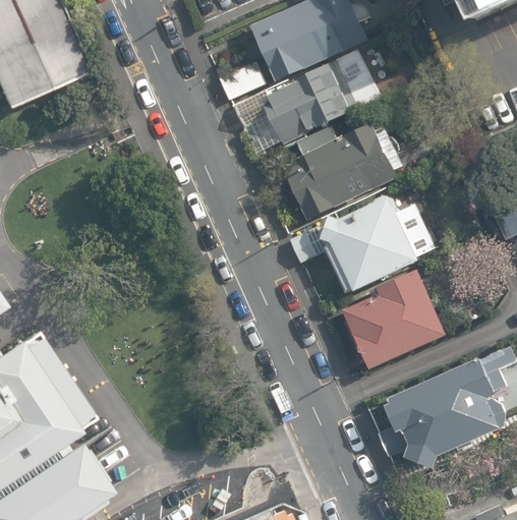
[(0,83),(11,109),(94,71),(60,0),(0,0),(0,83)]
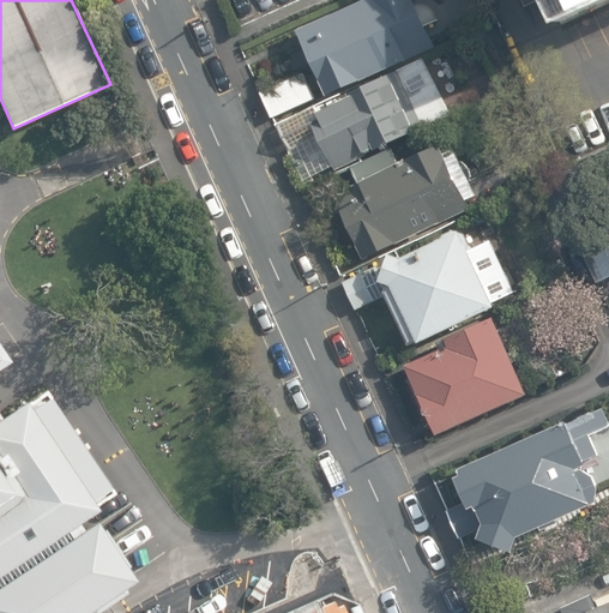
[(323,96),(433,47),(411,0),(362,0),(294,30),(323,96)]
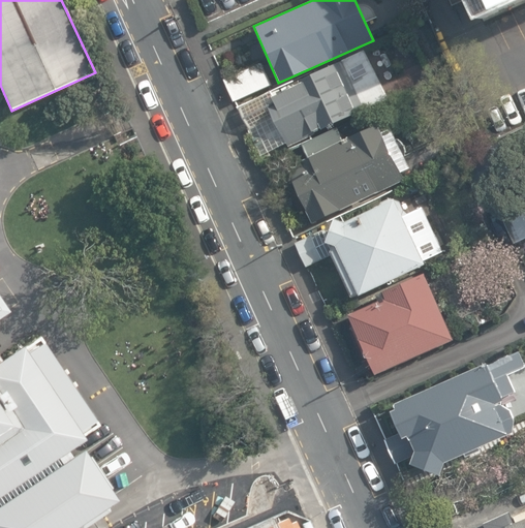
[(454,0),(463,19),(503,0),(454,0)]
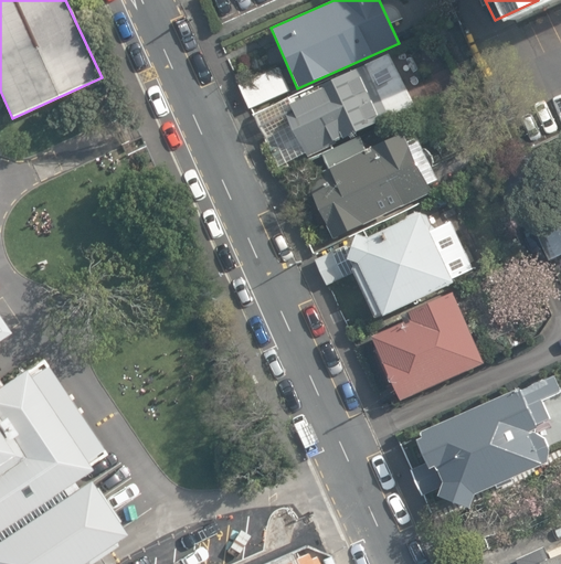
[(293,110),(286,114),(305,152),(306,156),(413,105),(387,52),(316,85),(318,89),(308,95),(306,91),(298,94),(300,98),(289,103),(293,110)]
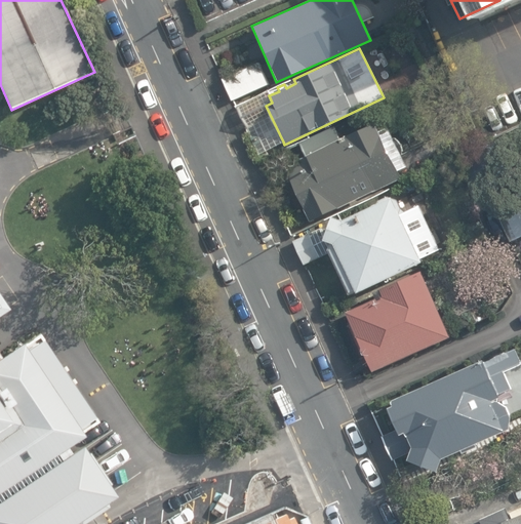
[(230,101),(267,84),(256,61),(219,78),(230,101)]
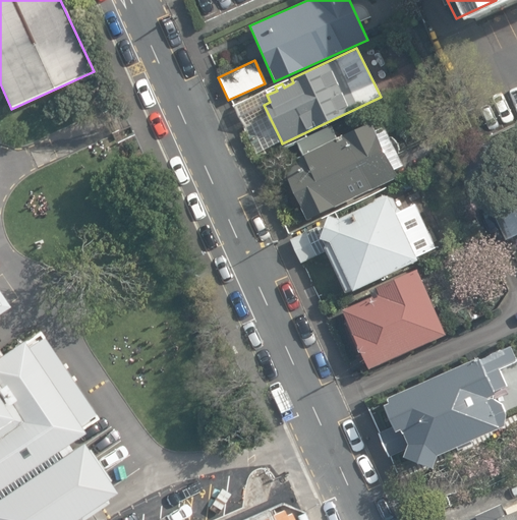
[(270,102),(267,95),(264,90),(231,104),(254,154),(281,140),(264,105),(270,102)]
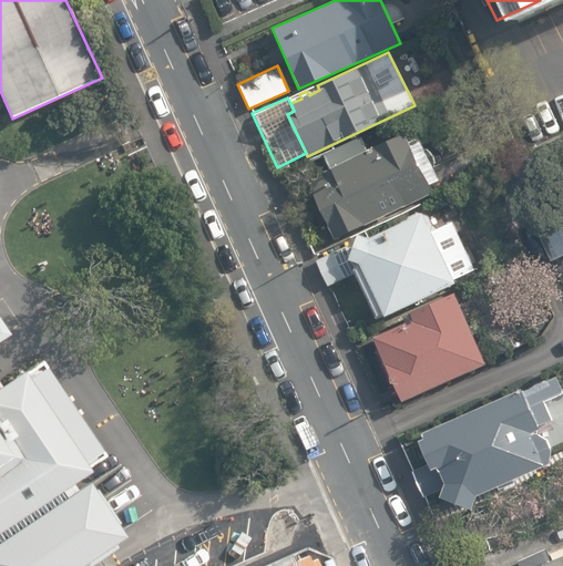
[(323,154),(329,168),(306,178),(333,239),(431,193),(429,185),(438,181),(418,136),(408,142),(405,134),(367,151),(361,136),(323,154)]
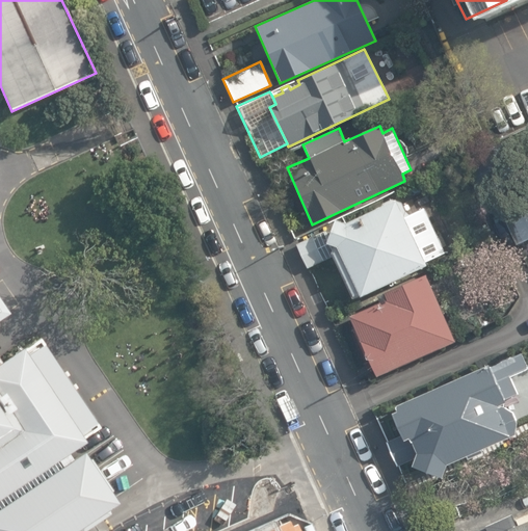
[(359,296),(360,298),(427,266),(425,262),(444,253),(421,207),(406,214),(400,203),(390,198),(380,203),(377,209),(345,223),(343,222),(342,219),(339,221),(335,219),(328,238),(324,230),(294,244),(305,268),(331,256),(351,299),(359,296)]
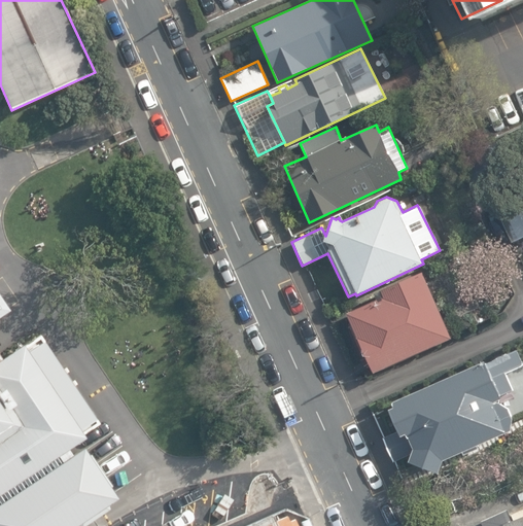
[(382,297),(345,313),(373,374),(451,339),(421,272),(379,290),(382,297)]
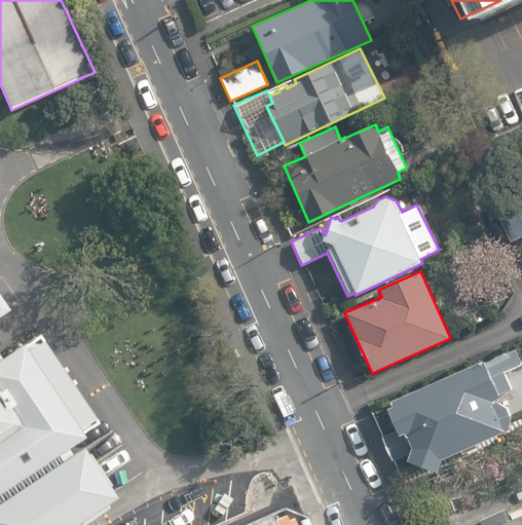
[(0,524),(66,524),(113,494),(73,435),(94,421),(34,332),(0,354),(0,524)]
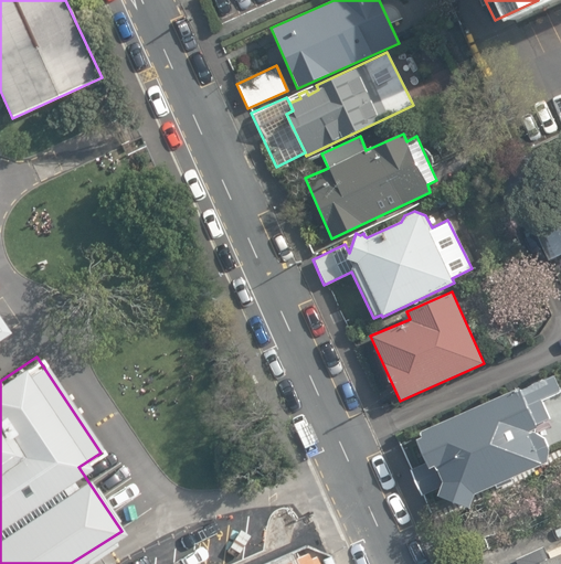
[(437,497),(469,509),(475,495),(548,463),(550,448),(544,437),(533,431),(529,433),(529,432),(538,428),(536,424),(549,418),(540,400),(560,391),(552,373),(520,390),(519,387),(420,432),(422,436),(415,439),(425,461),(408,469),(420,496),(442,486),(437,497)]
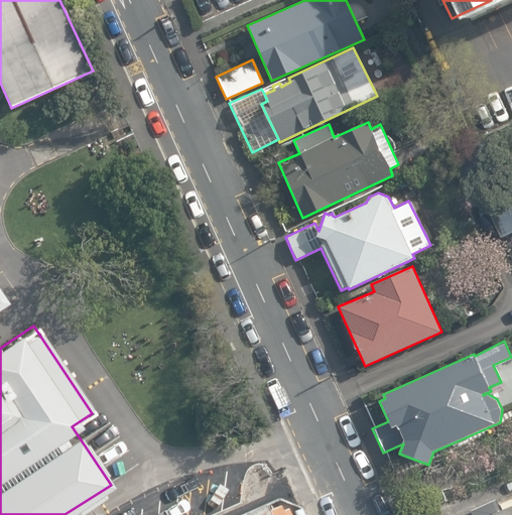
[(511,514),(511,496),(498,503),(500,510),(497,511),(497,510),(484,514),(511,514)]
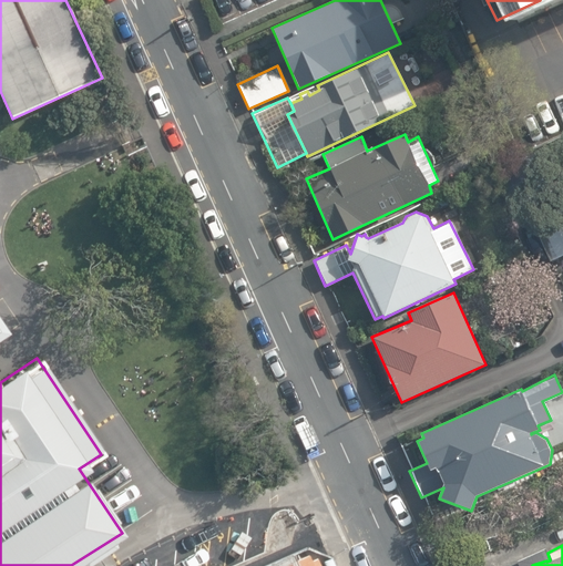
[(306,559),(304,554),(275,565),(316,565),(313,557),(306,559)]
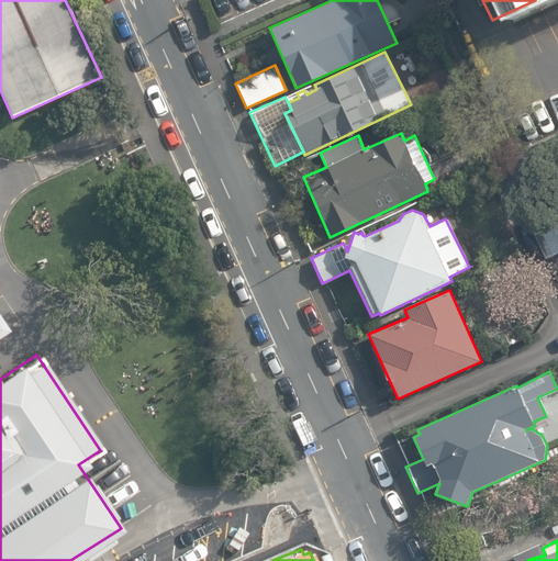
All buildings are outlined.
